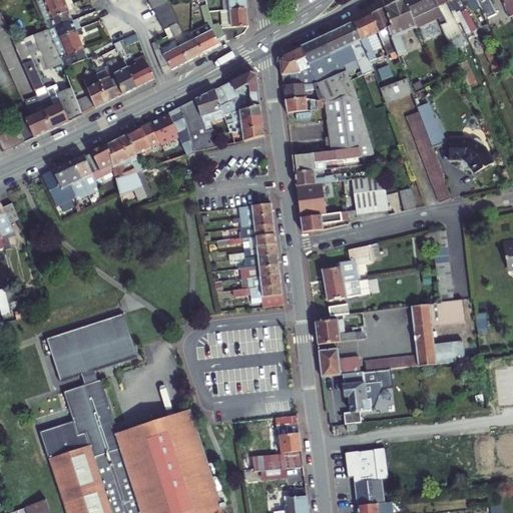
[(51,19),(43,0),(37,3),(44,21),(51,19)]
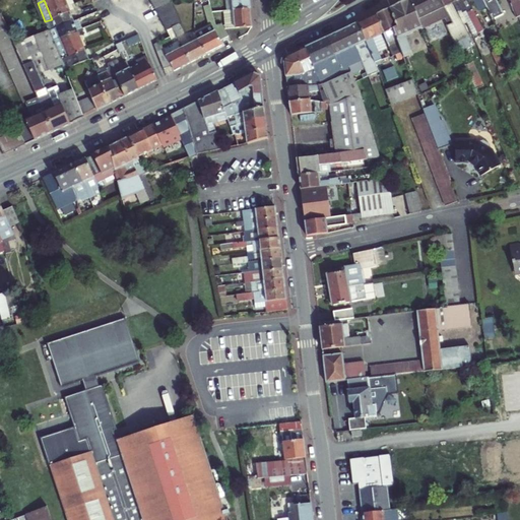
[(44,0),(52,19),(69,12),(66,7),(63,0),(44,0)]
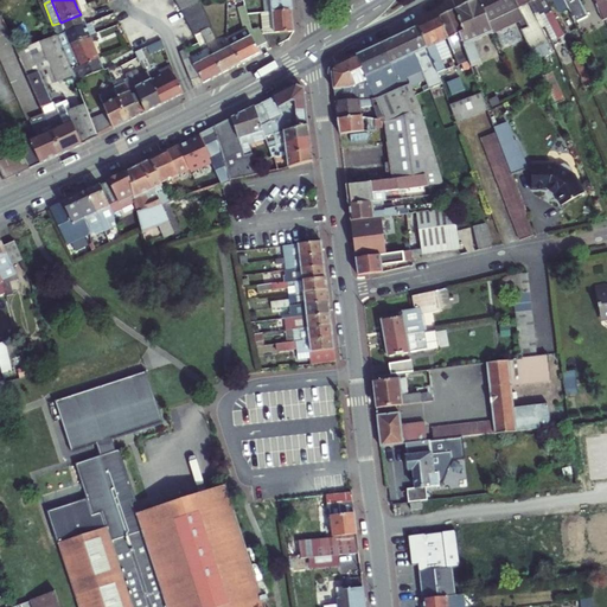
[(209,0),(173,0),(180,12),(200,2),(210,1),(209,0)]
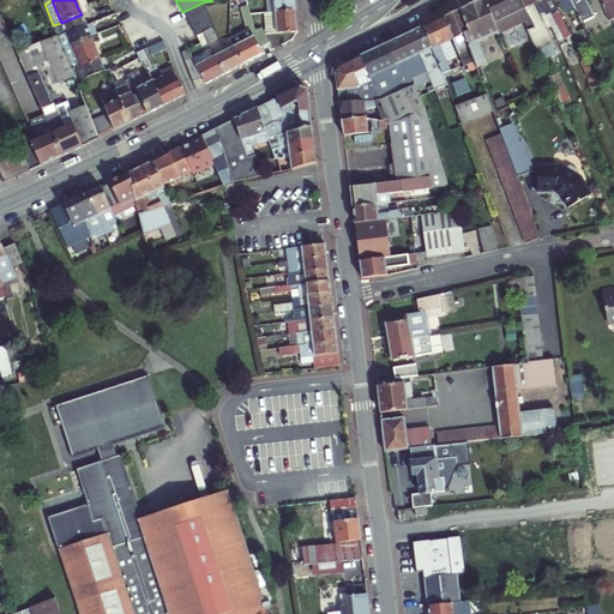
[(274,0),(265,0),(268,13),(275,13),(274,0)]
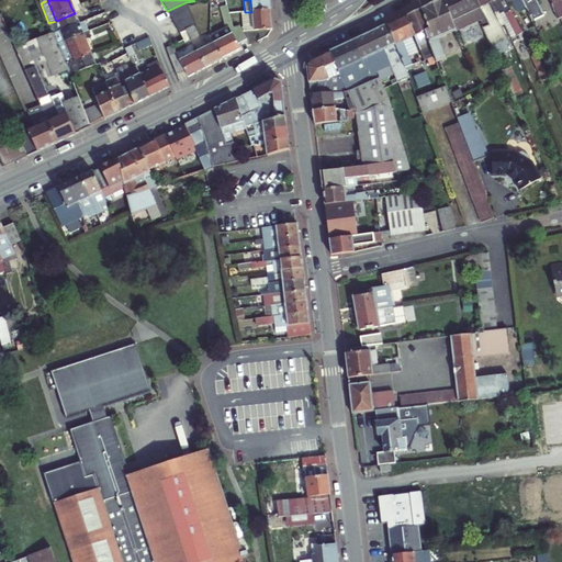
[(250,0),(251,12),(270,10),(268,0),(250,0)]
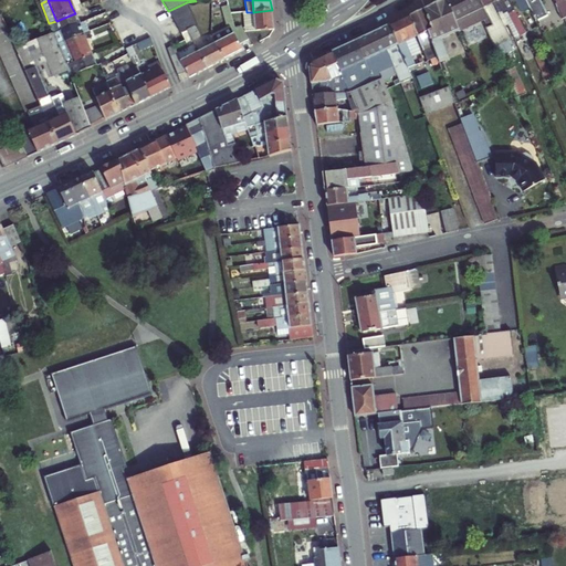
[(428,31),(431,41),(440,38),(441,40),(460,32),(447,0),(443,0),(435,4),(423,10),(430,27),(427,28),(428,31)]
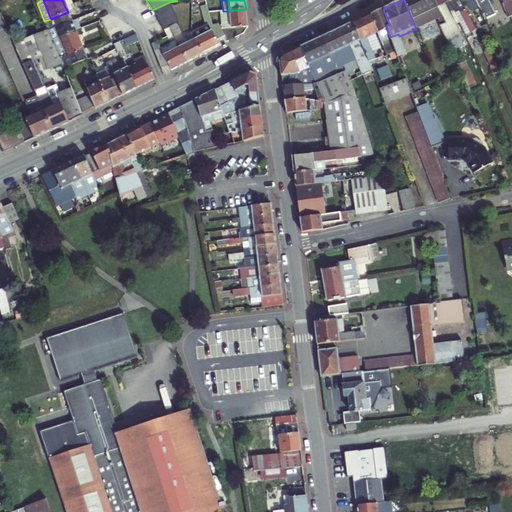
[(436,7),(432,0),(404,0),(416,29),(441,16),(436,7)]
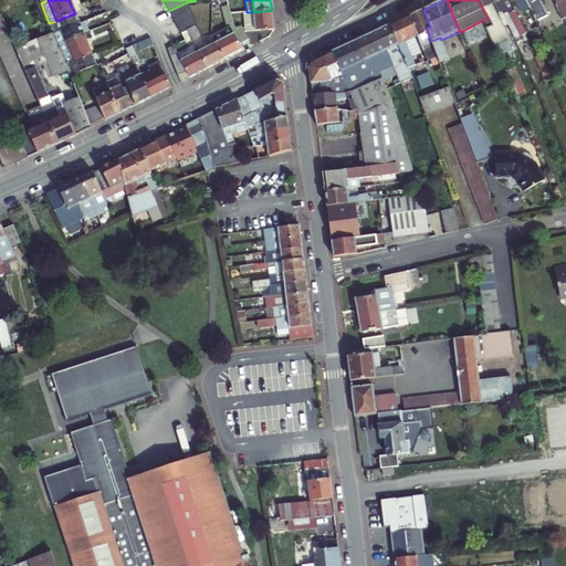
[(509,13),(514,10),(510,2),(509,0),(498,0),(495,2),(503,16),(509,13)]
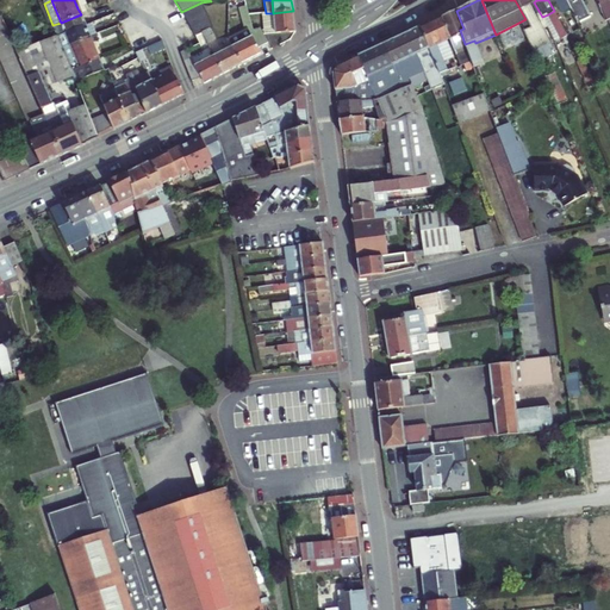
[(571,10),(565,0),(556,0),(564,13),(571,10)]
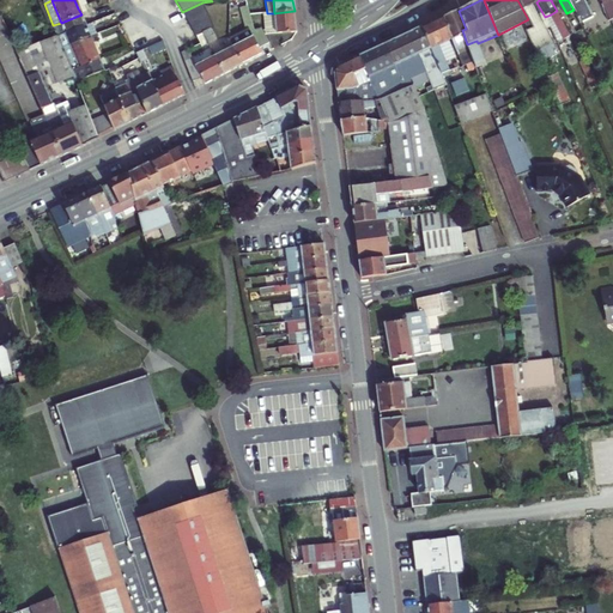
[(594,17),(584,0),(568,0),(574,10),(581,24),(594,17)]
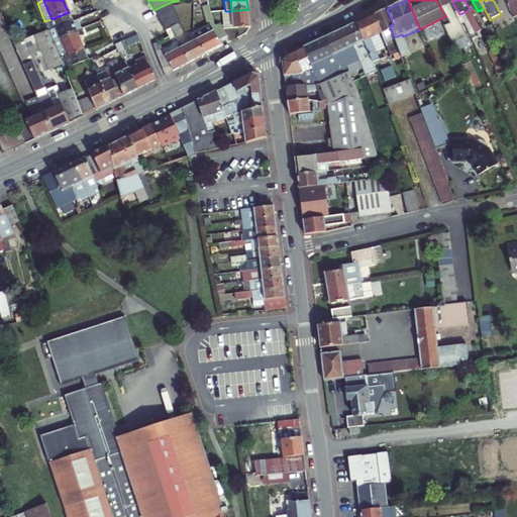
[(515,16),(516,15),(516,1),(516,0),(505,0),(513,17),(515,16)]
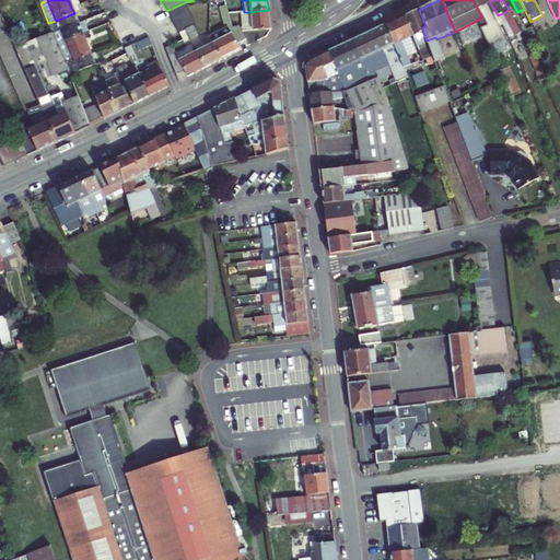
[(191,18),(185,2),(166,11),(175,26),(191,18)]
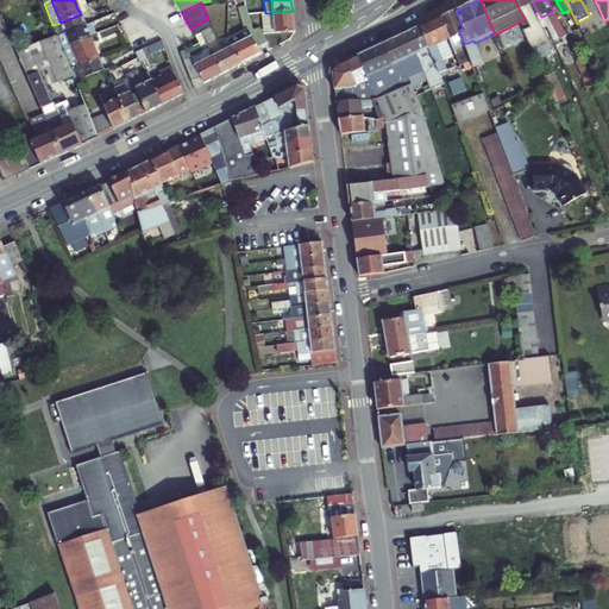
[(541,17),(533,2),(519,8),(525,19),(529,27),(522,31),(537,62),(552,56),(548,50),(552,49),(544,31),(546,29),(541,17)]
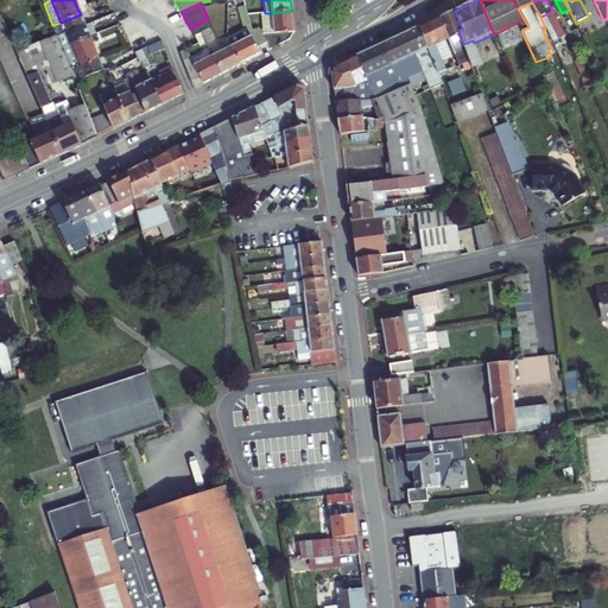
[(238,8),(244,30),(227,39),(229,43),(240,65),(260,55),(257,49),(267,44),(263,36),(259,29),(252,31),(247,16),(245,7),(238,8)]
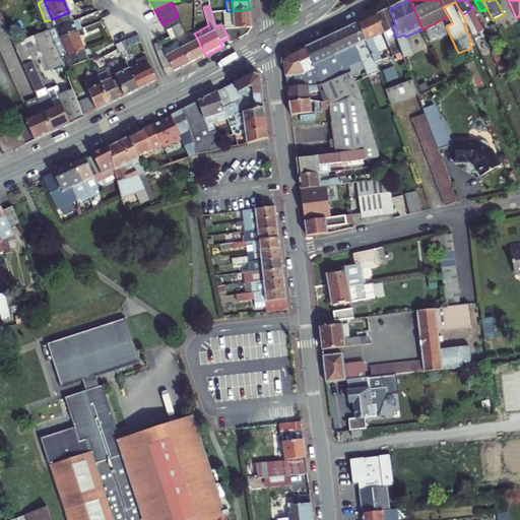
[(226,11),(222,12),(224,30),(251,27),(250,9),(233,11),(226,11)]
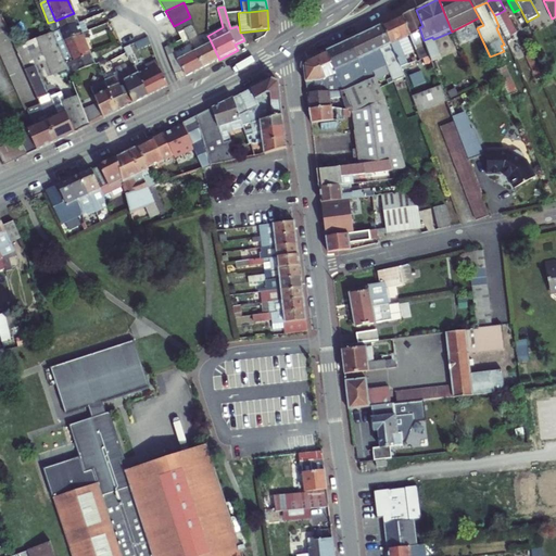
[(402,16),(409,36),(420,30),(419,27),(422,26),(416,10),(408,13),(402,16)]
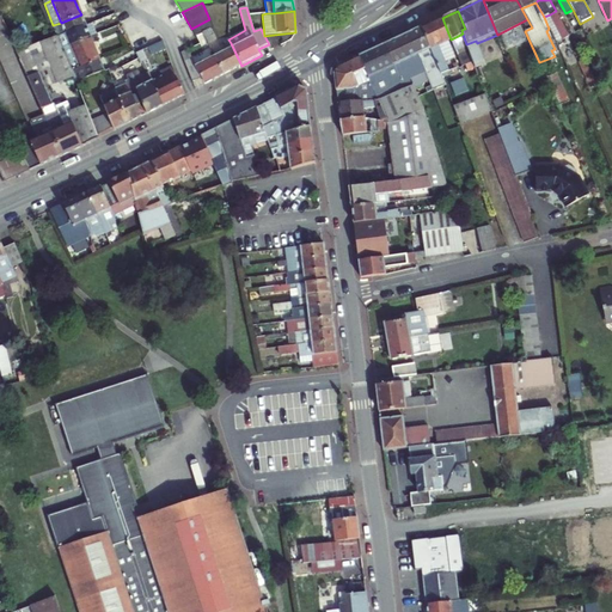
[(556,11),(550,14),(562,40),(562,41),(569,37),(556,11)]
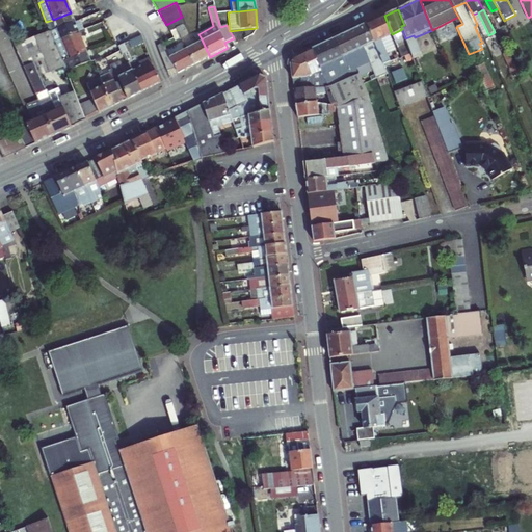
[(71,12),(53,20),(56,29),(74,22),(72,17),(71,12)]
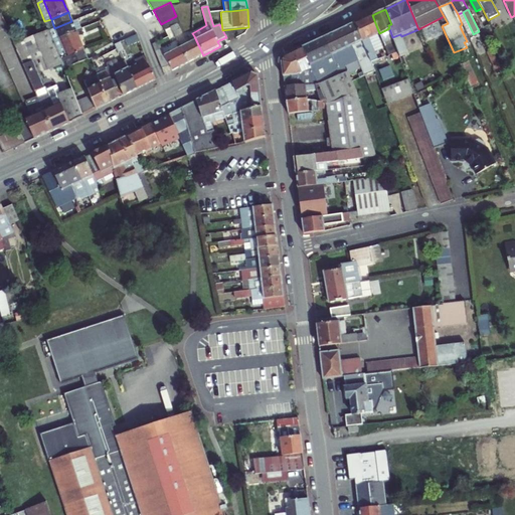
[(473,33),(463,12),(458,14),(462,24),(468,35),(473,33)]
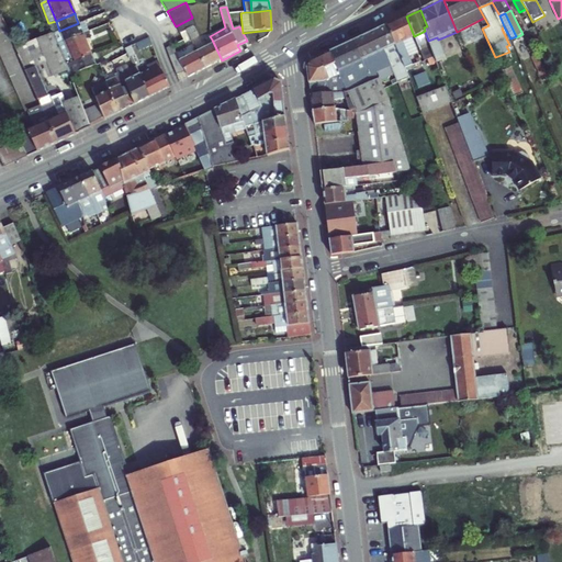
[(386,25),(395,45),(412,37),(414,36),(406,17),(395,22),(386,25)]
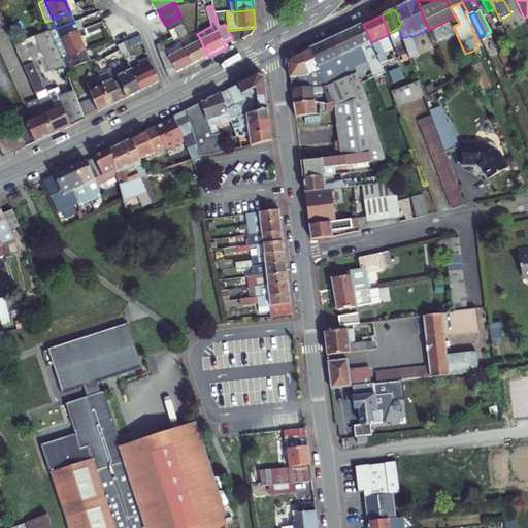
[(180,17),(165,25),(169,32),(174,29),(182,25),(184,24),(180,17)]
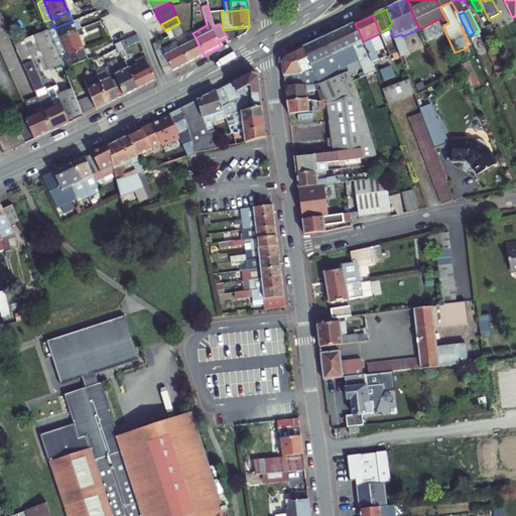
[(48,31),(54,28),(51,19),(44,21),(48,30),(48,31)]
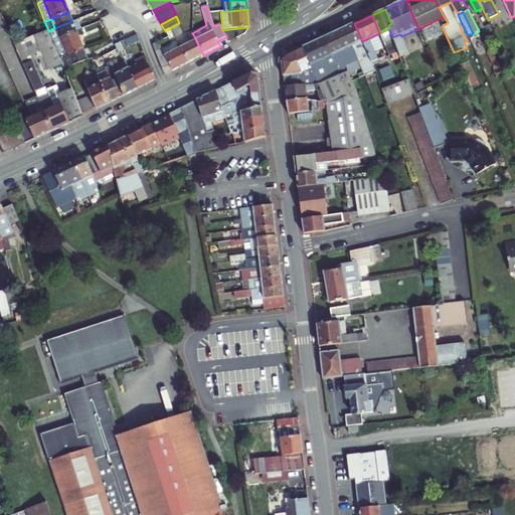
[(71,21),(75,31),(80,29),(77,22),(76,20),(71,21)]
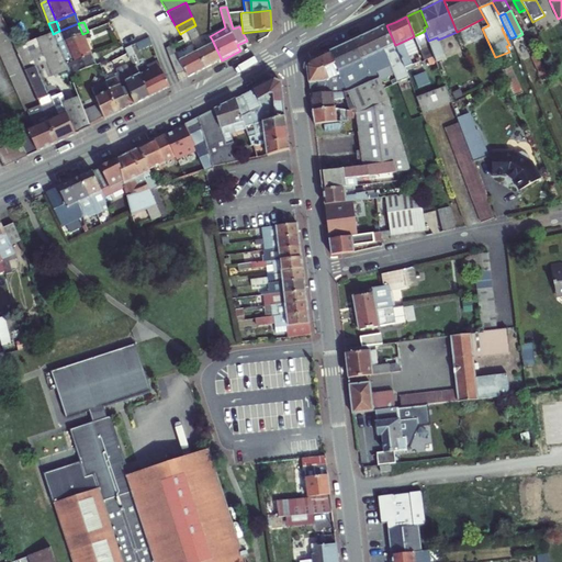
[(78,23),(59,31),(65,41),(82,34),(78,23)]
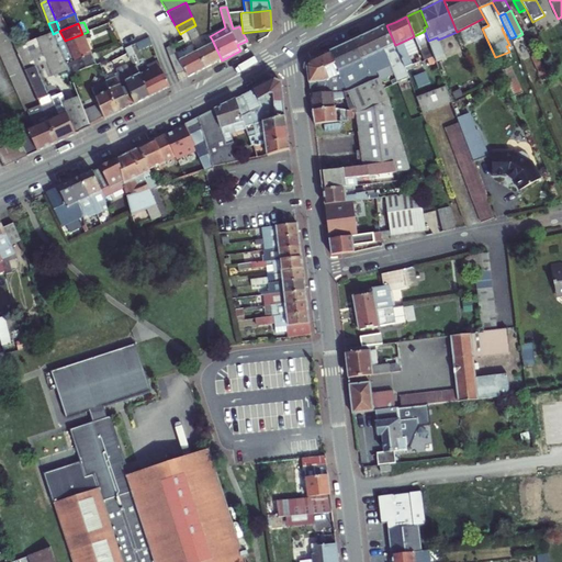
[(377,31),(384,49),(395,45),(386,25),(381,27),(377,31)]
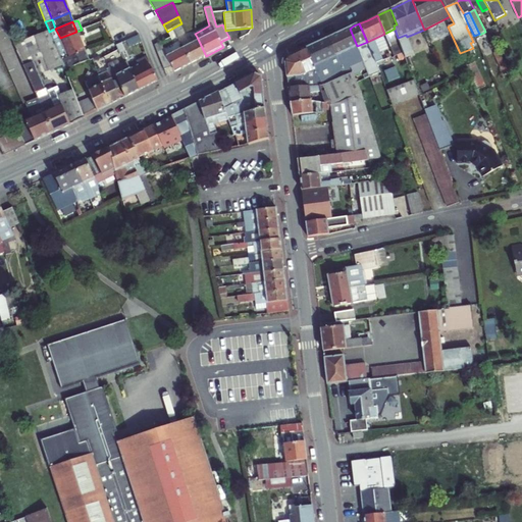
[(184,34),(179,24),(172,29),(177,38),(184,34)]
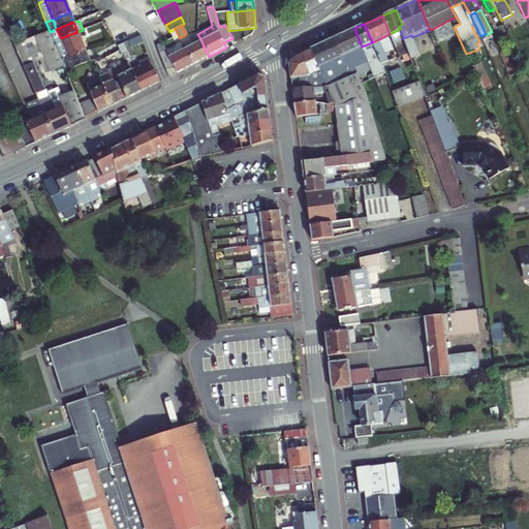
[(54,41),(61,38),(56,29),(50,32),(54,41)]
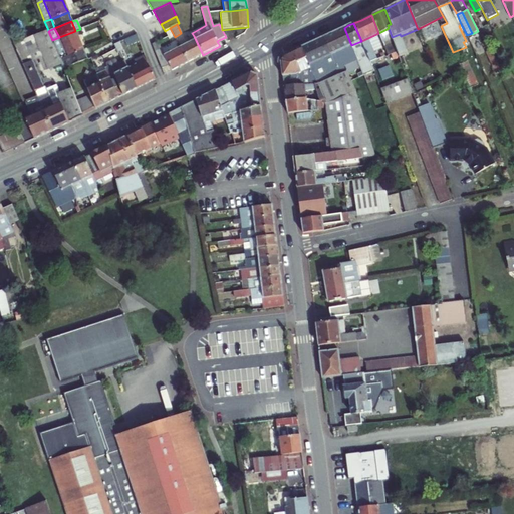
[(175,37),(170,28),(165,31),(168,37),(171,43),(176,40),(175,37)]
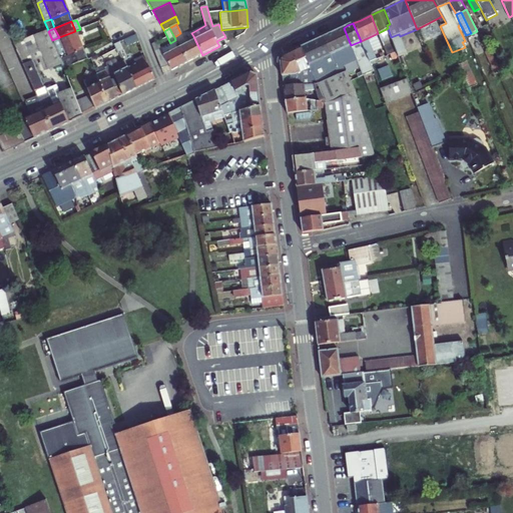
[(322,38),(329,54),(351,45),(344,28),(332,33),(322,38)]
